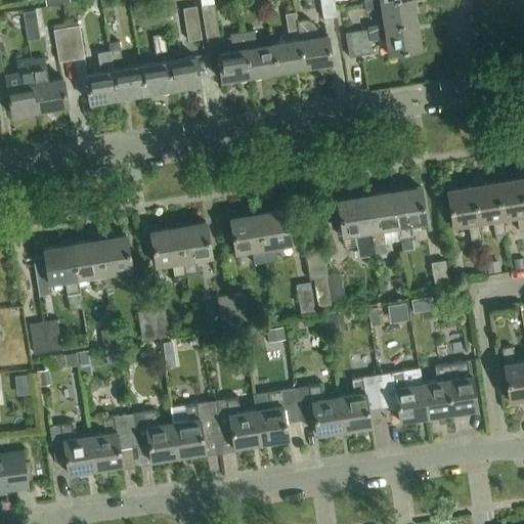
[(320,0),(323,17),(337,15),(334,0),(320,0)]
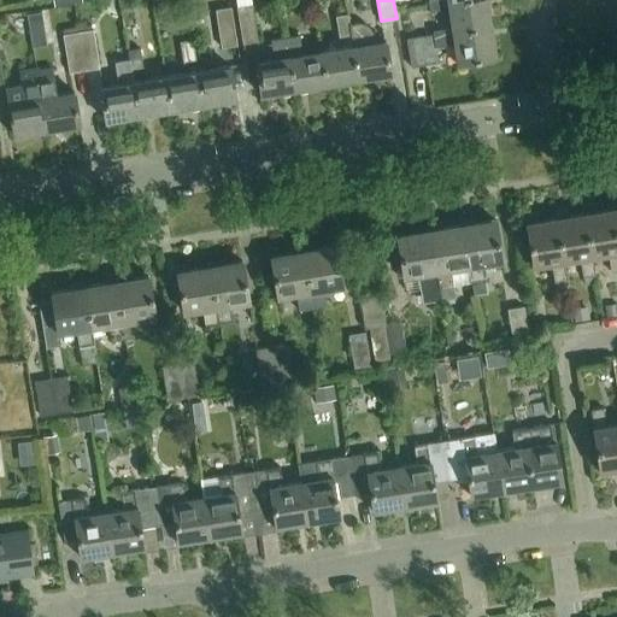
[(489,27),(485,0),(463,0),(446,4),(445,0),(433,0),(425,1),(428,12),(447,10),(450,28),(451,33),(489,27)]
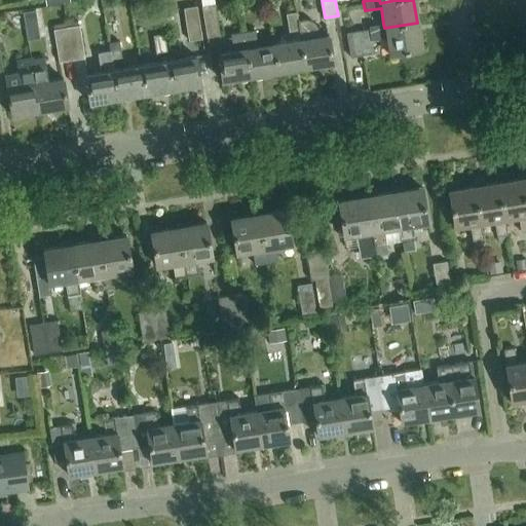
[(201,5),(207,38),(220,36),(215,3),(201,5)]
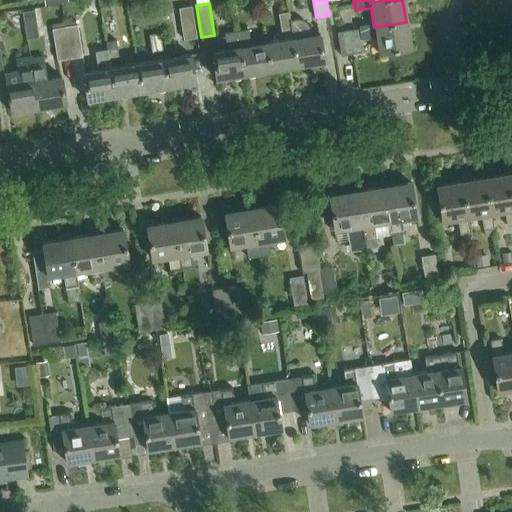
[(179,8),(184,39),(197,37),(192,6),(179,8)]
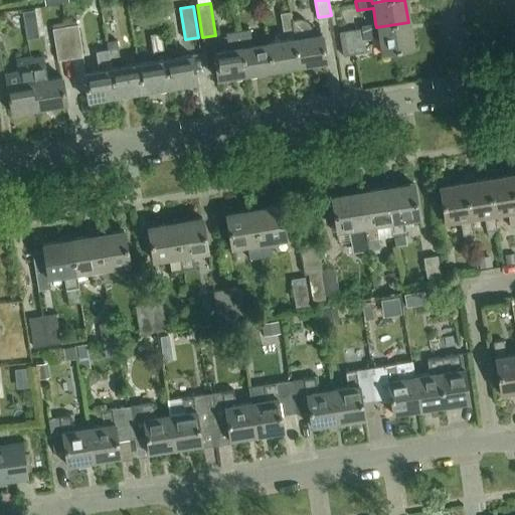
[(34,10),(22,12),(26,39),(38,37),(34,10)]
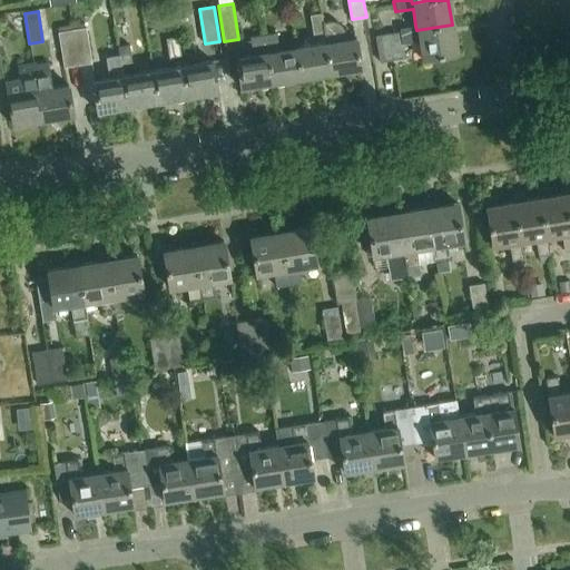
[(354,38),(346,39),(345,30),(344,29),(342,26),(337,22),(332,20),(323,21),(322,12),(311,15),(313,33),(324,32),(325,42),(324,43),(328,74),(359,69),(354,38)]
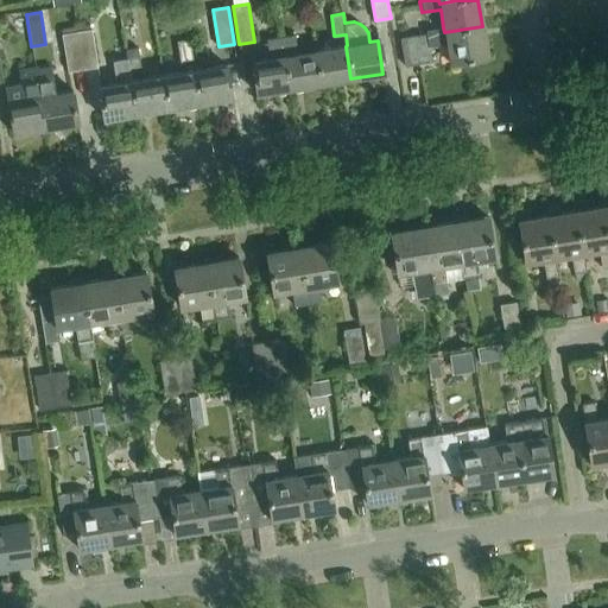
[(425,31),(425,35),(400,38),(405,67),(432,62),(430,48),(447,44),(449,63),(487,56),(482,26),(444,32),(443,27),(425,31)]
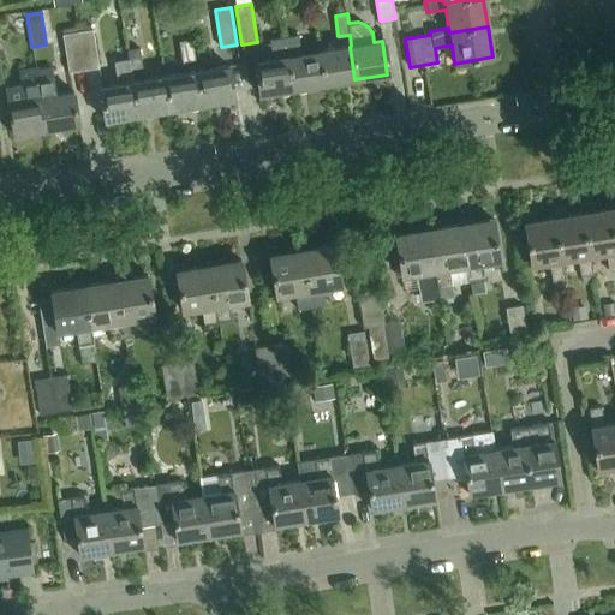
[(76,31),(82,71),(100,67),(94,29),(76,31)]
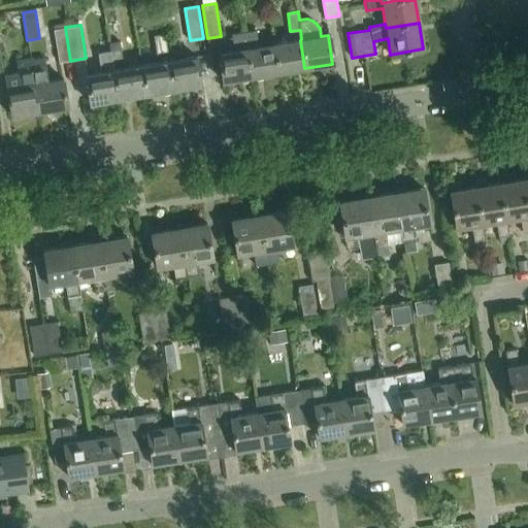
[(59,62),(70,61),(65,27),(54,29),(59,62)]
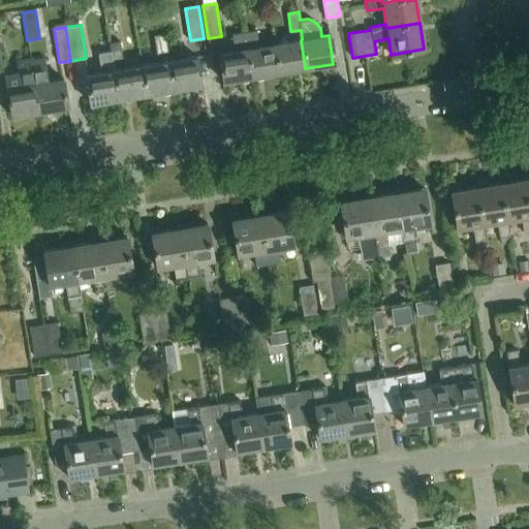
[(278,73),(274,44),(259,47),(256,30),(242,32),(249,78),(278,73)]
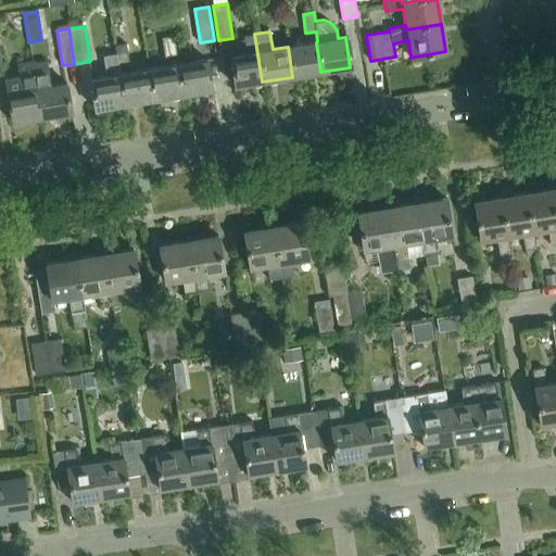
[(262,81),(254,34),(244,35),(248,53),(228,57),(234,87),(262,81)]
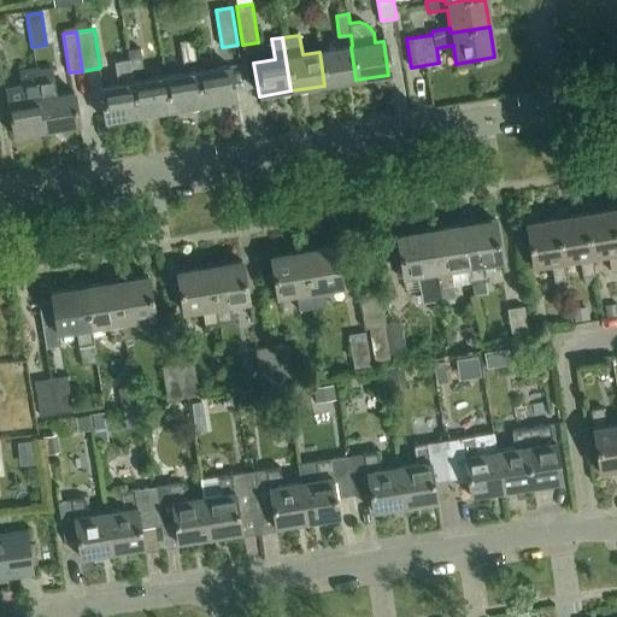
[(181,41),(183,62),(197,60),(193,40),(181,41)]
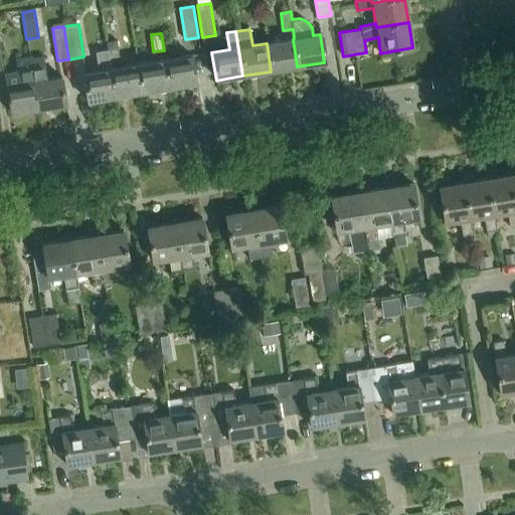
[(293,39),(267,43),(271,71),(297,66),(293,39)]
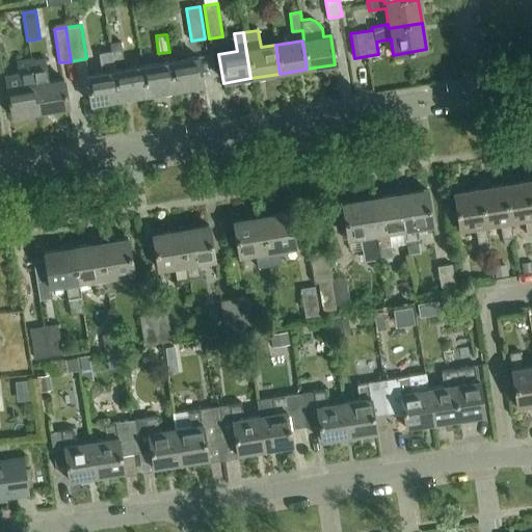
[(140,67),(115,71),(114,61),(124,59),(121,42),(110,43),(111,51),(109,51),(116,100),(144,95),(140,67)]
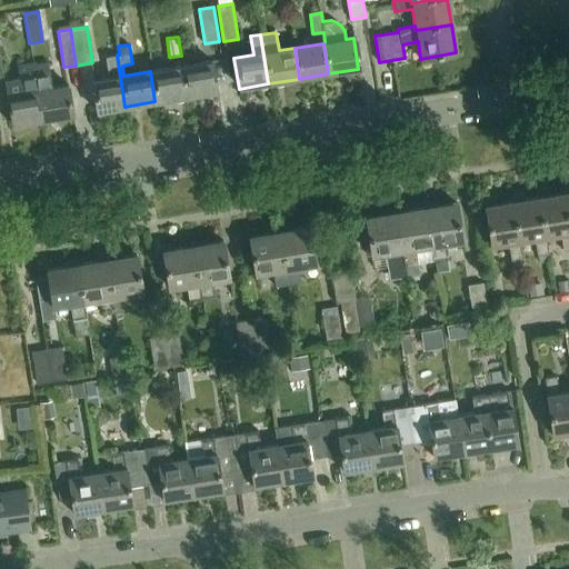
[(95,111),(125,107),(117,55),(106,57),(109,78),(90,81),(95,111)]
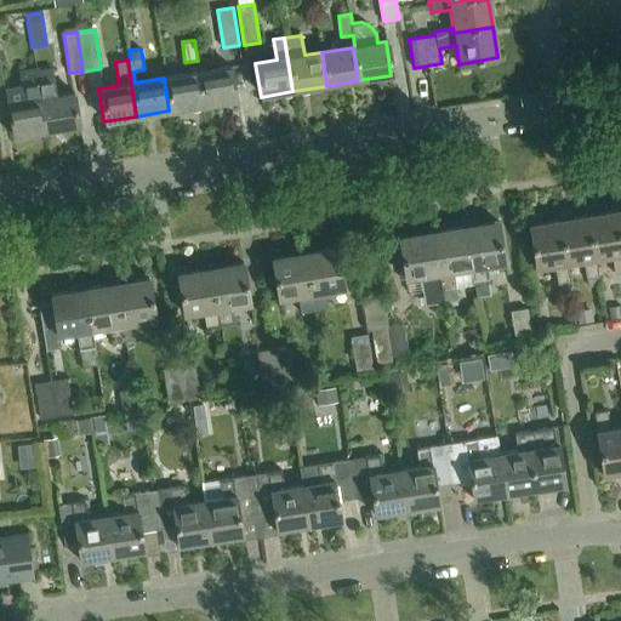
[(228,67),(197,73),(201,106),(234,101),(228,67)]
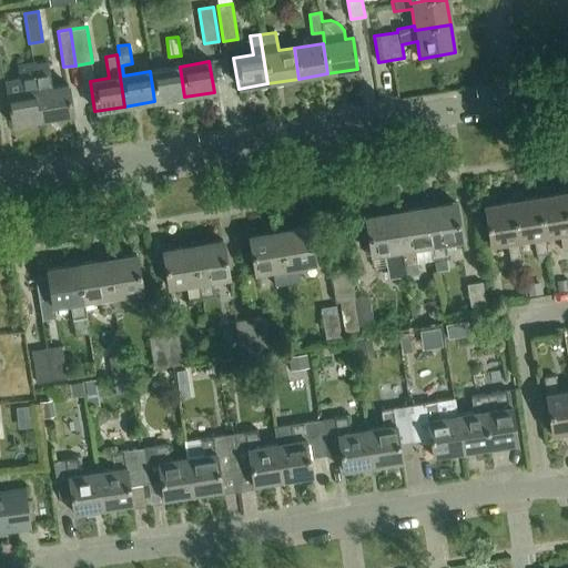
[(31,63),(41,120),(70,115),(66,84),(52,87),(50,70),(38,72),(36,62),(31,63)]
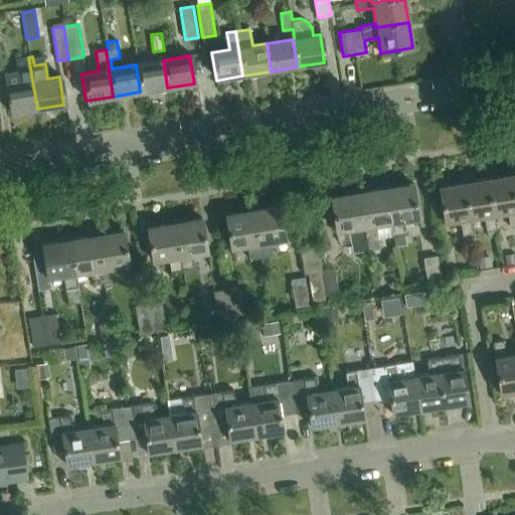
[(5,72),(6,86),(4,86),(9,114),(37,109),(28,57),(16,59),(18,70),(5,72)]
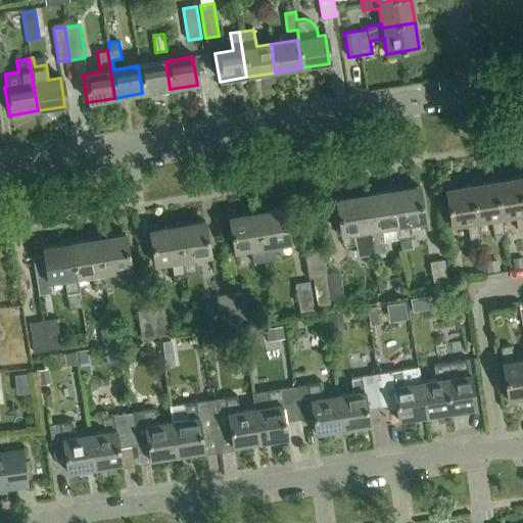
[(165,61),(138,65),(142,93),(170,89),(165,61)]
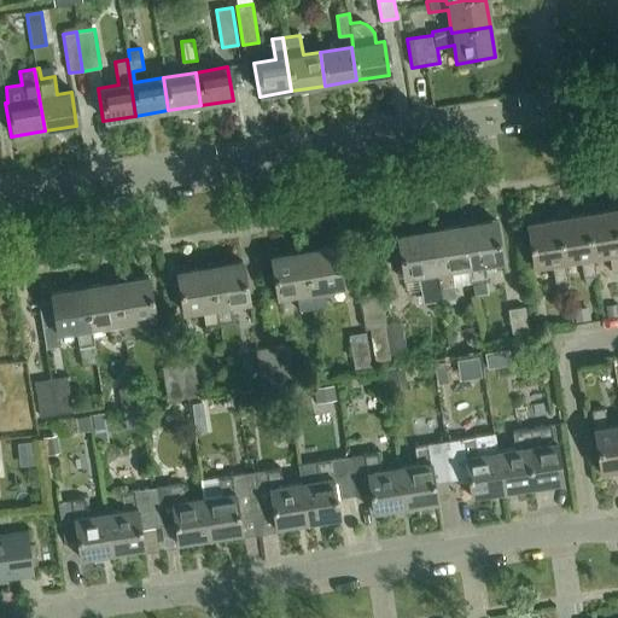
[(592,257),(593,257),(610,255),(612,273),(617,270),(617,243),(613,209),(596,211),(595,204),(584,207),(586,214),(592,257)]
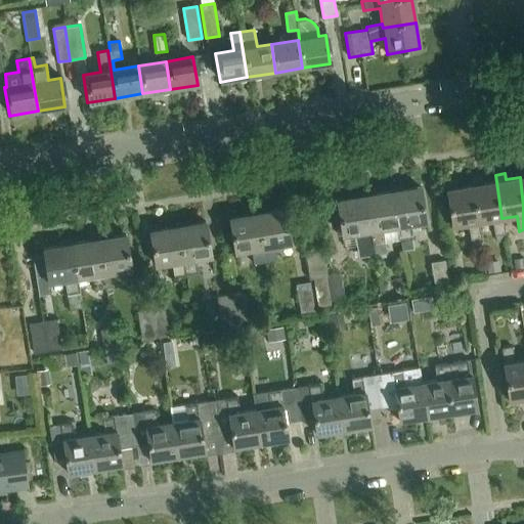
[(478,222),(478,221),(493,220),(495,235),(506,233),(503,218),(501,218),(496,181),(482,183),(481,177),(471,179),(472,184),(478,222)]
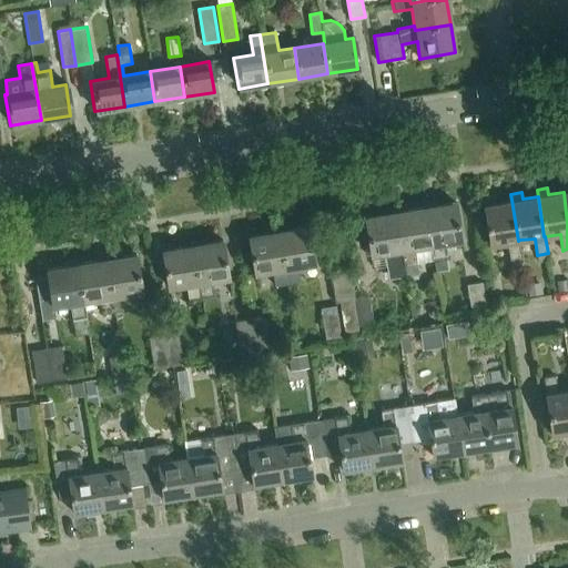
[(521,257),(518,240),(518,241),(511,200),(496,202),(495,196),(485,198),(493,244),(507,242),(509,259),(521,257)]
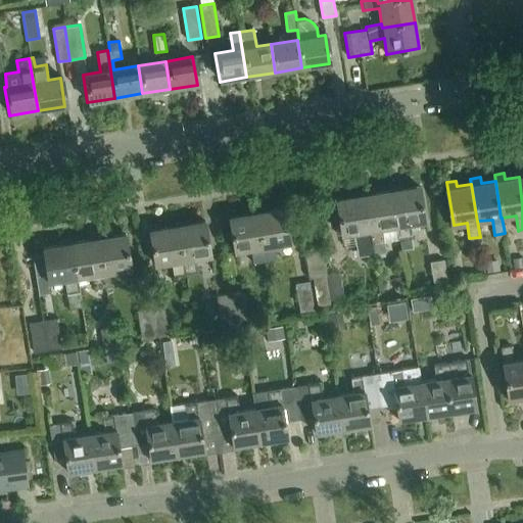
[(397,226),(399,238),(399,240),(401,249),(414,247),(410,223),(425,221),(419,186),(392,190),(398,226),(397,226)]
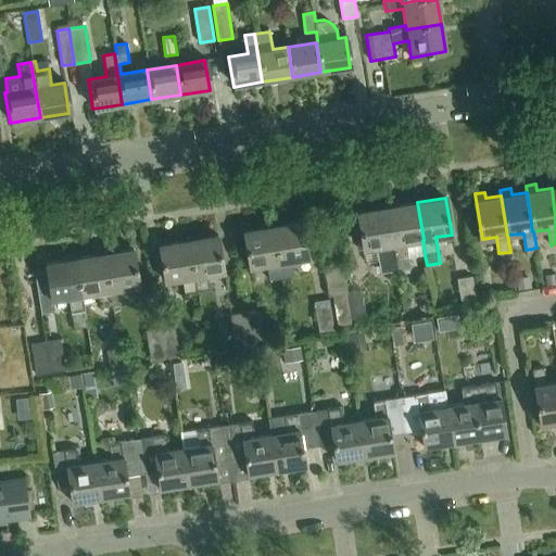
[(417,202),(388,207),(397,269),(411,267),(408,255),(425,253),(422,240),(424,240),(417,202)]
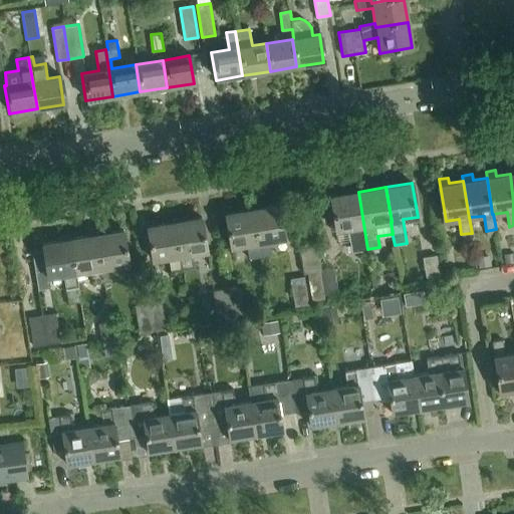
[(367,249),(358,192),(330,196),(336,230),(348,228),(352,252),(367,249)]
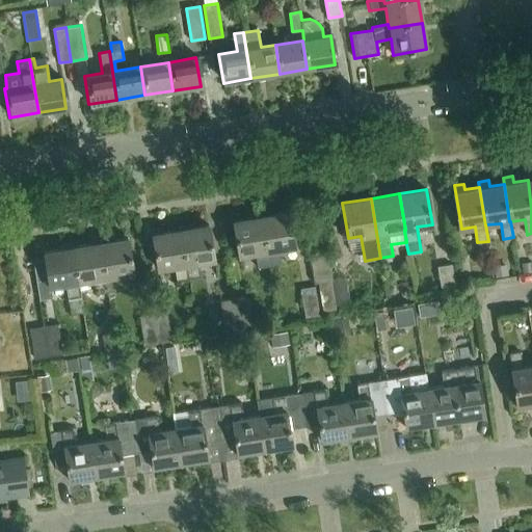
[(262,216),(270,266),(283,264),(280,249),(295,247),(290,212),(262,216)]
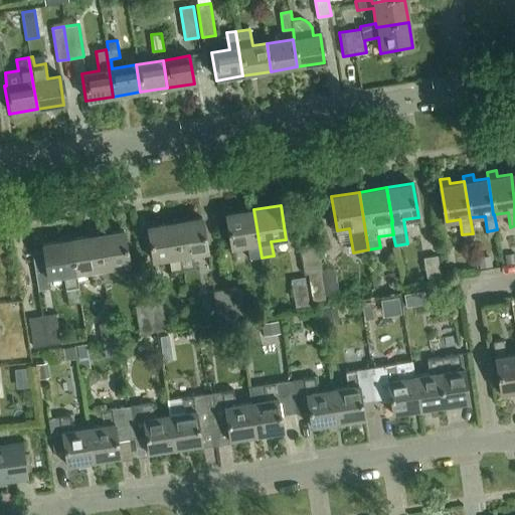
[(249,260),(262,258),(253,209),(226,213),(232,247),(247,244),(249,260)]
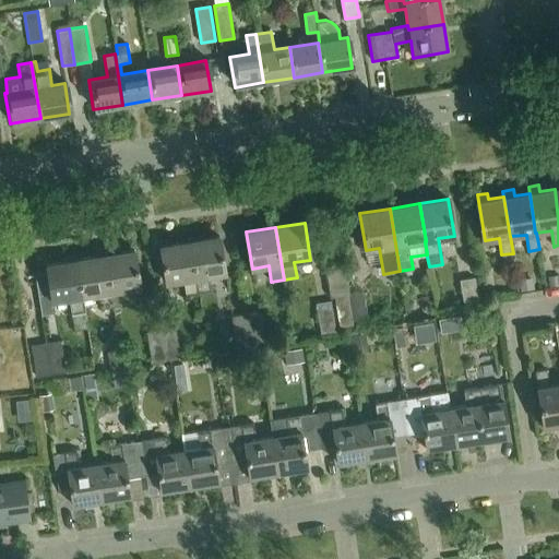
[(190,241),(199,293),(212,290),(210,275),(226,273),(219,237),(190,241)]
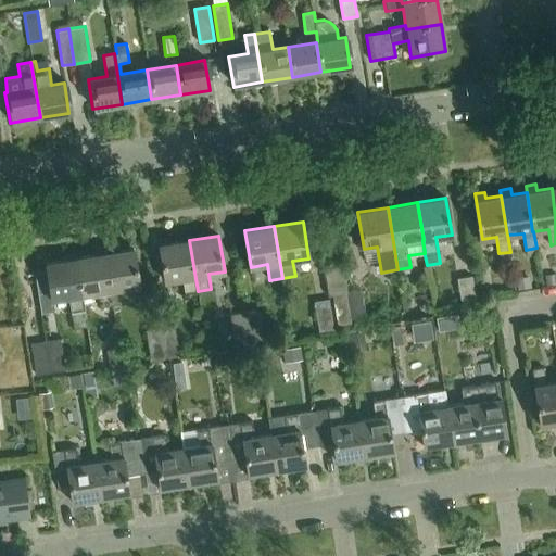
[(186,293),(198,291),(189,240),(161,245),(166,280),(182,278),(186,293)]
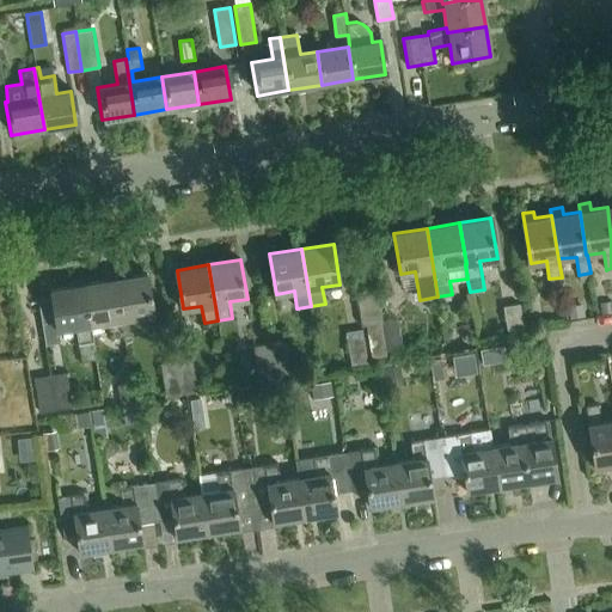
[(147,274),(115,280),(124,336),(139,334),(135,317),(154,314),(147,274)]
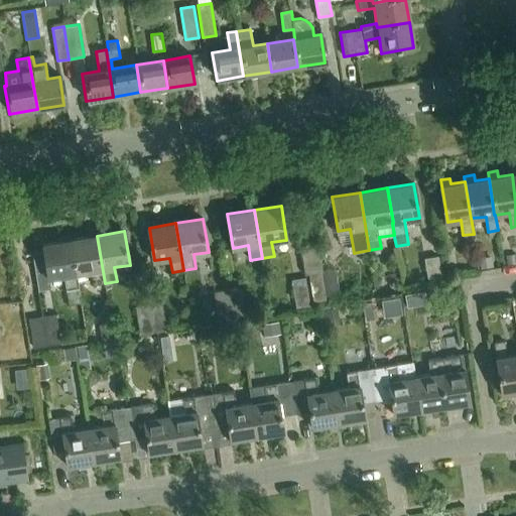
[(93,285),(105,283),(97,236),(70,240),(76,274),(77,274),(91,271),(93,285)]
